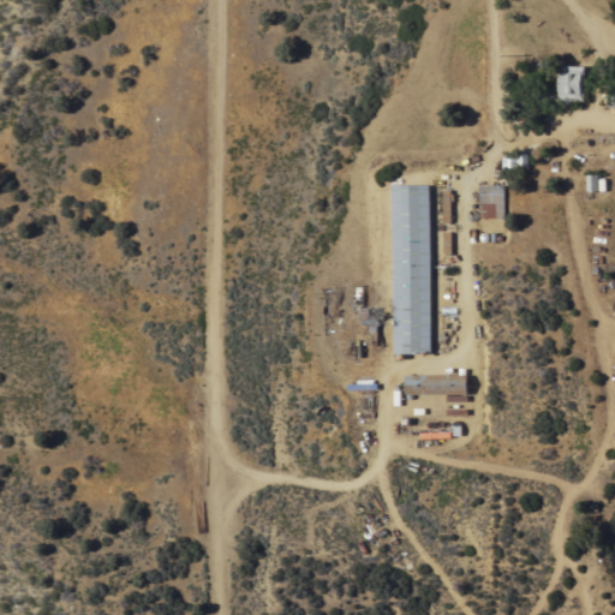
[(586,100),(560,100),(560,66),(586,66),(586,100)]
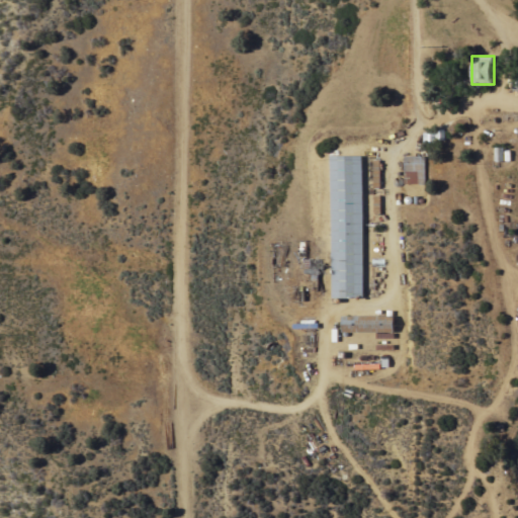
[(422,131),(436,132),(436,127),(443,128),(443,140),(435,140),(434,148),(422,148),(422,131)]
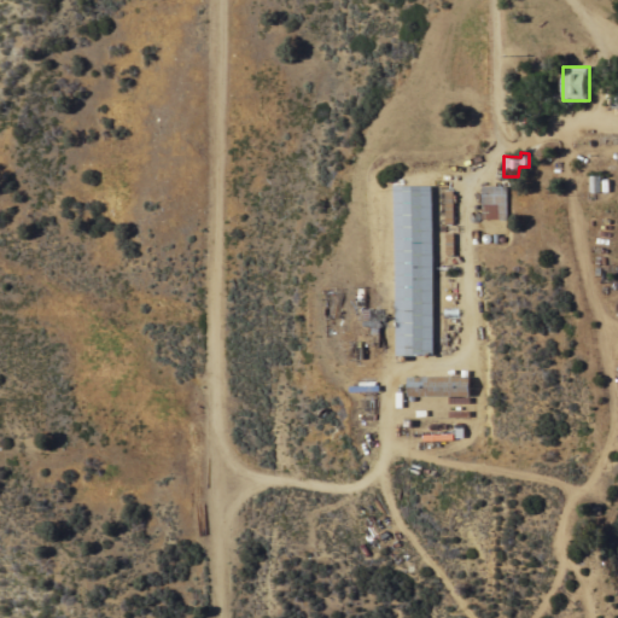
[(433,353),(397,353),(397,186),(433,186),(433,353)]
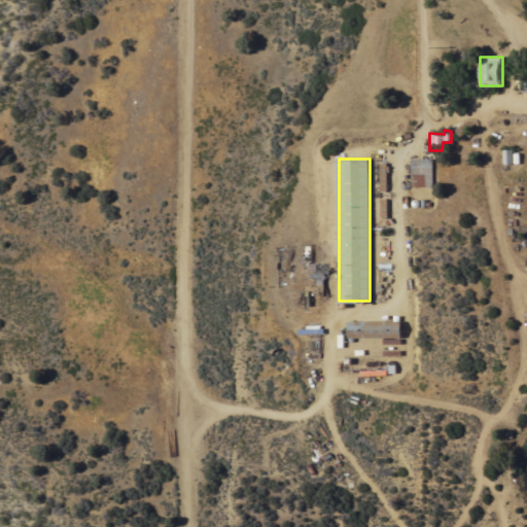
[(433,159),(433,186),(412,186),(412,159),(433,159)]
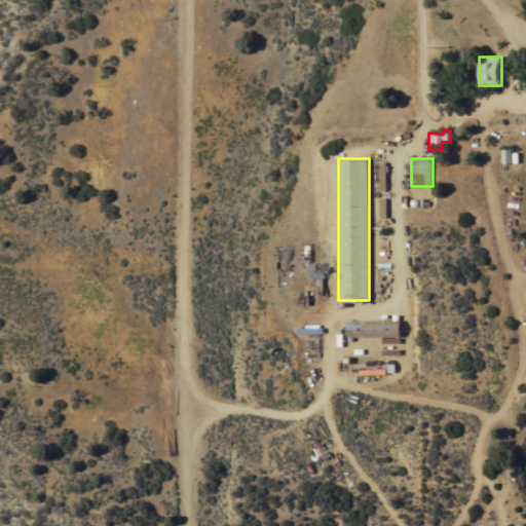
[(400,320),(400,336),(348,336),(348,321),(400,320)]
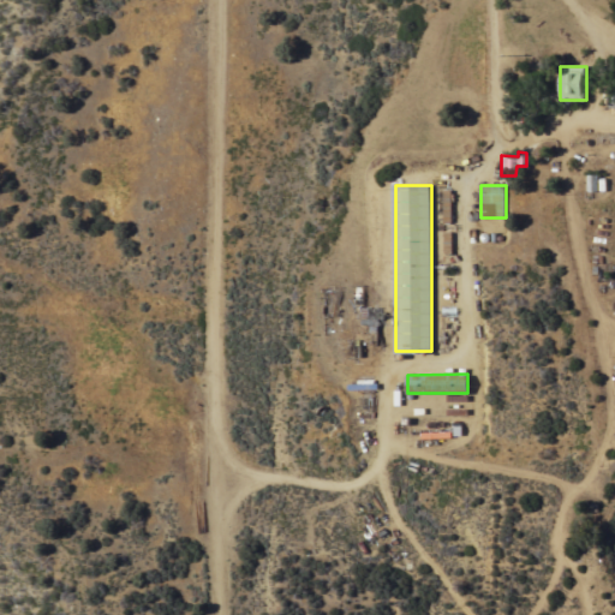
All buildings are outlined.
